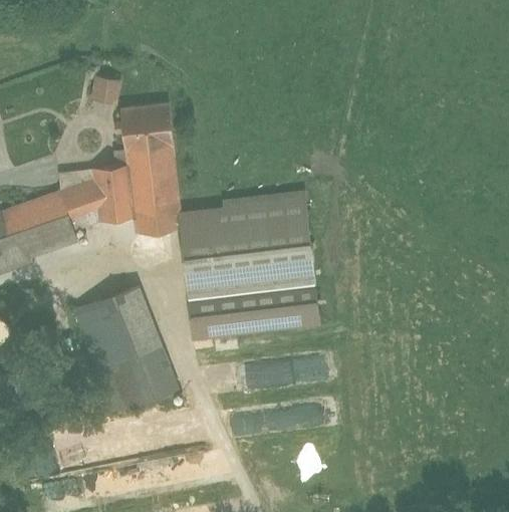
[(123,80),(100,74),(94,97),(117,103),(123,80)]
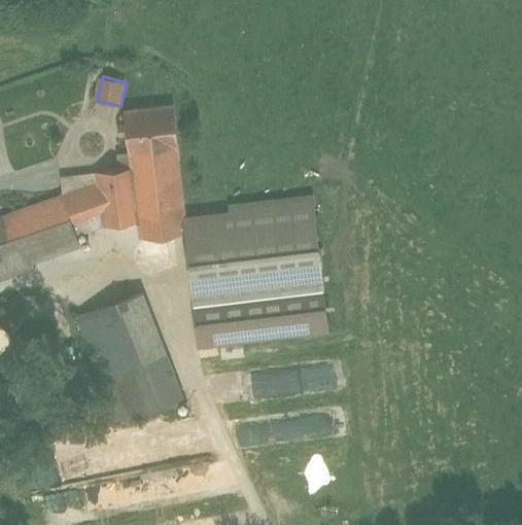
[(69,224),(98,214),(100,232),(139,226),(141,245),(184,240),(182,219),(169,108),(120,114),(128,170),(93,174),(94,183),(6,215),(25,267),(77,248),(69,224)]
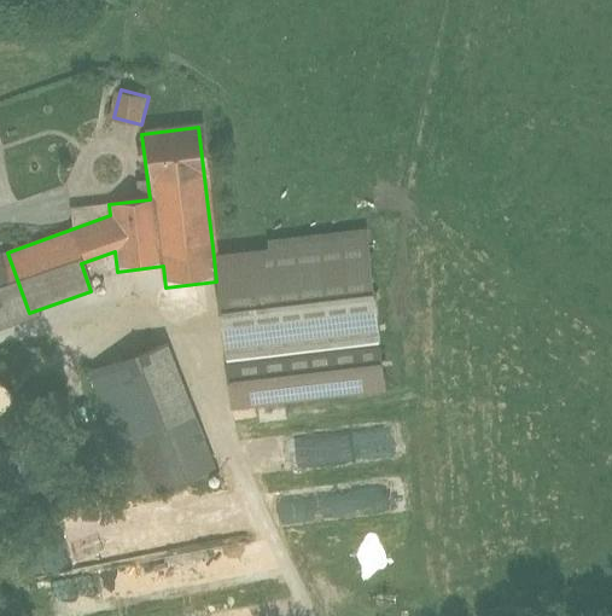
[(385,391),(363,237),(214,257),(216,282),(234,412),(385,391)]
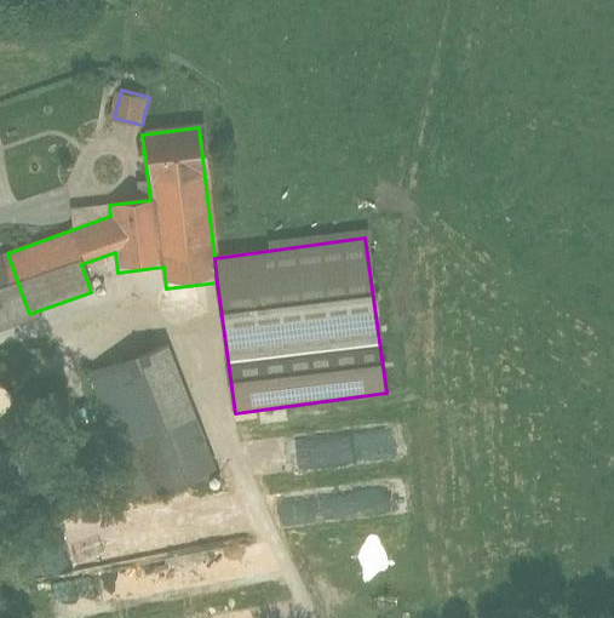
[(0,324),(29,314),(7,253),(4,244),(0,245),(0,324)]
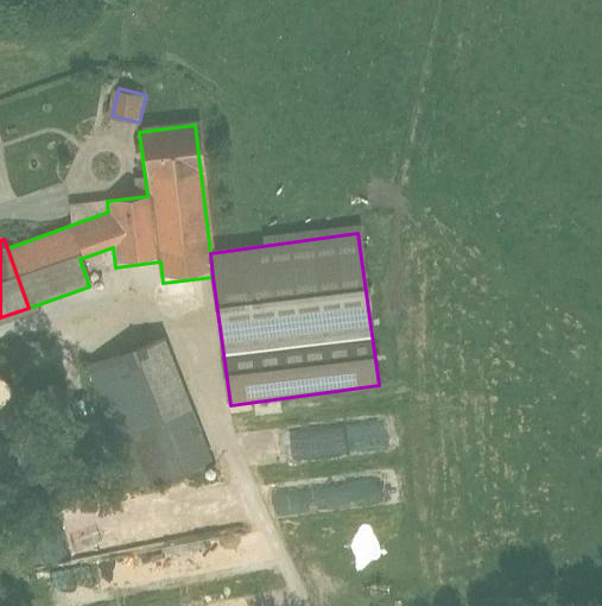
[(216,460),(170,342),(99,370),(145,487),(216,460)]
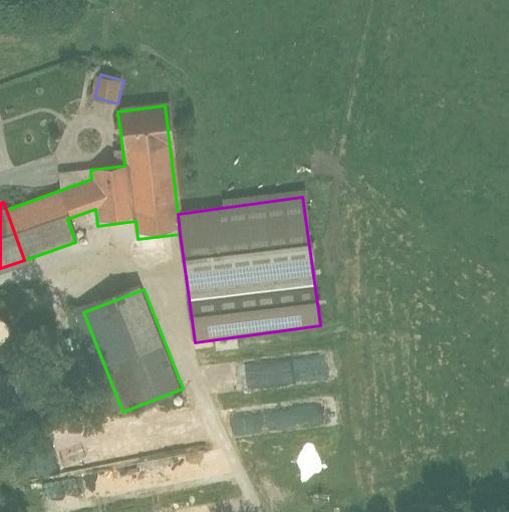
[(222,366),(224,391),(366,379),(364,355),(222,366)]
